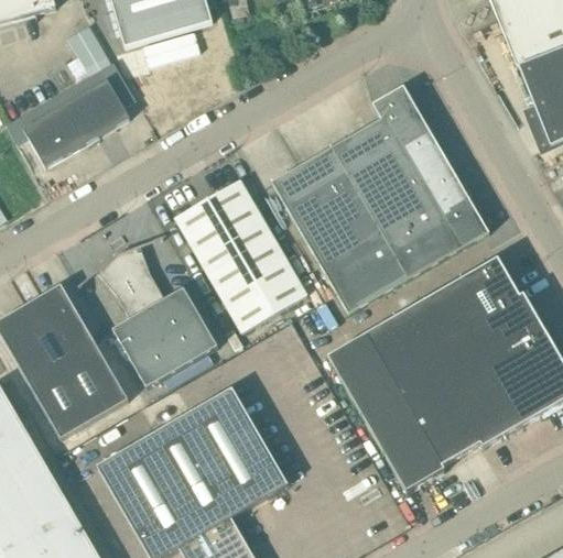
[(0,0),(0,23),(58,7),(56,0),(0,0)]
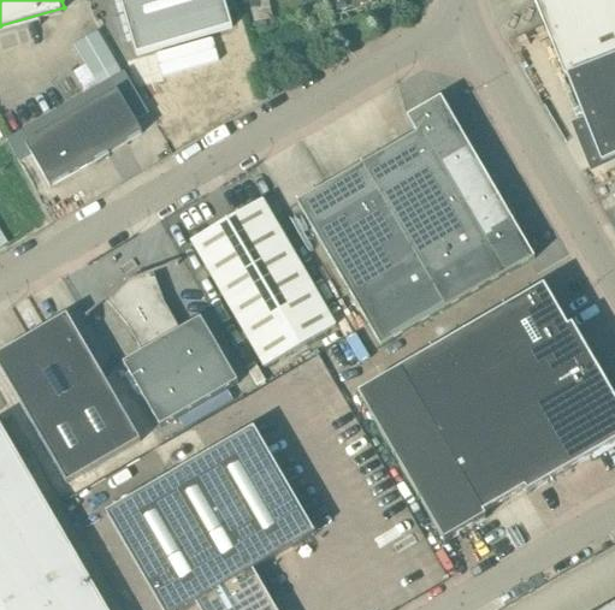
[(123,0),(139,51),(175,114),(248,71),(235,23),(228,0),(123,0)]
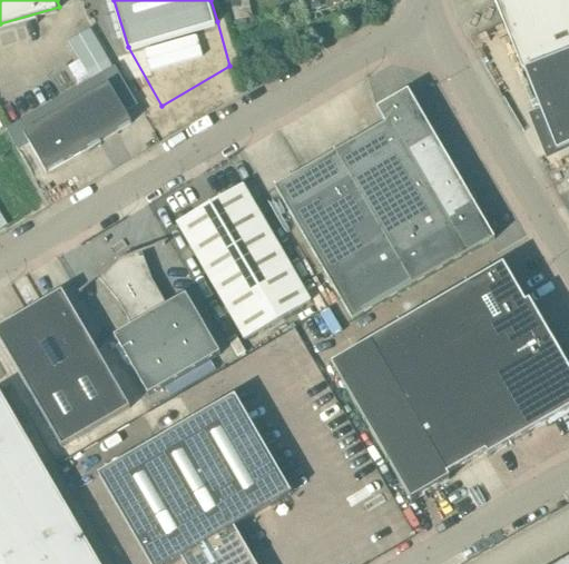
[(497,0),(525,67),(526,66),(541,105),(558,147),(568,142),(568,0),(497,0)]
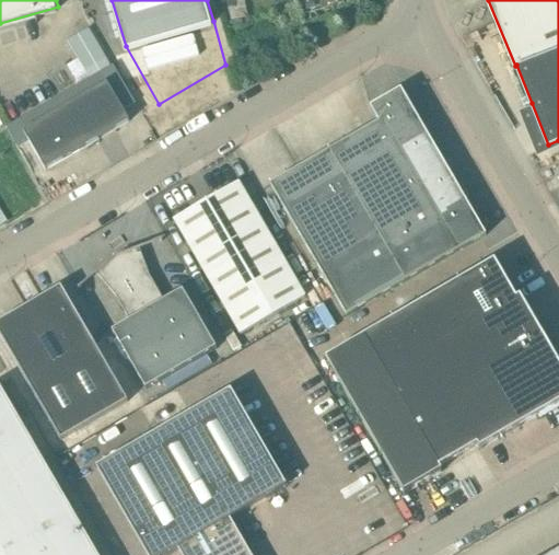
[(79,81),(113,62),(91,23),(69,36),(79,55),(68,61),(79,81)]
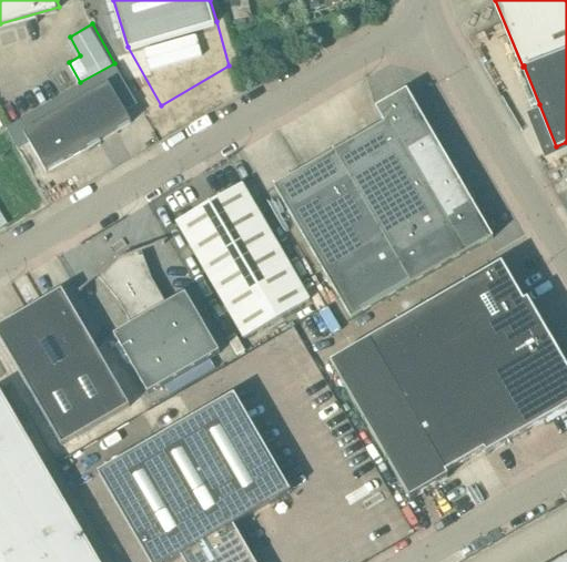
[(24,129),(48,169),(132,119),(110,80),(24,129)]
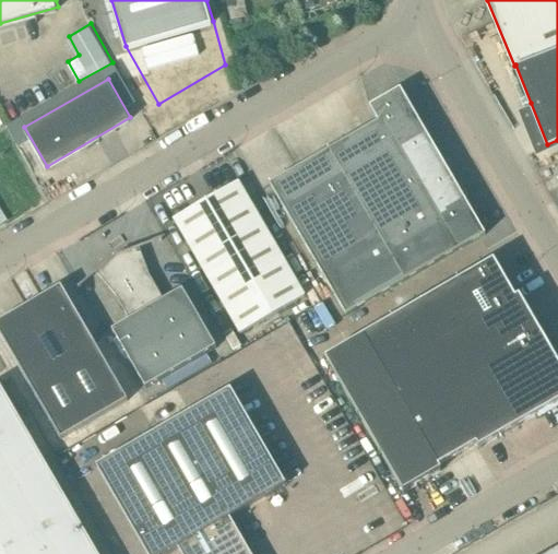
[(370,102),(379,117),(270,179),(345,310),(485,231),(401,84),(370,102)]
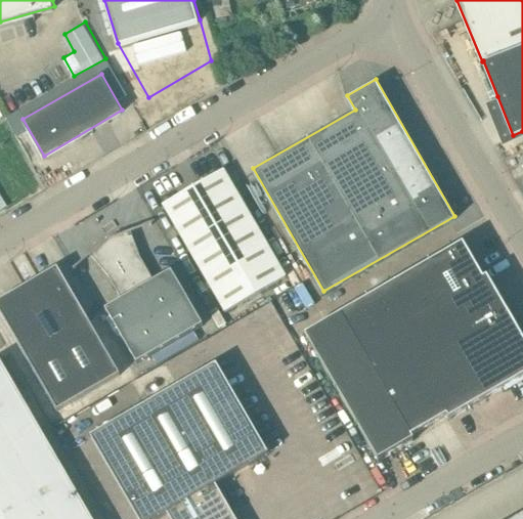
[(286,272),(224,165),(163,200),(224,307),(286,272)]
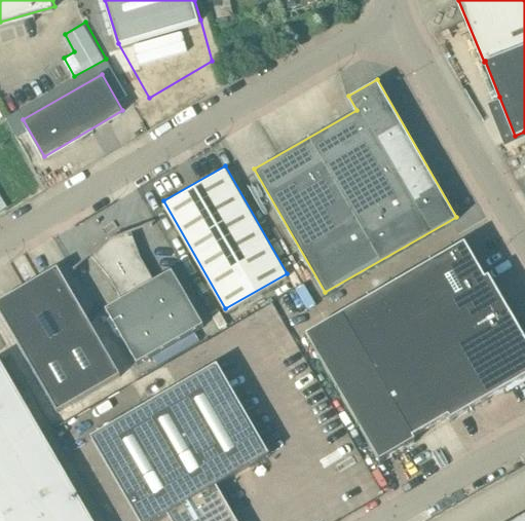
[(0,209),(8,205),(0,190),(0,209)]
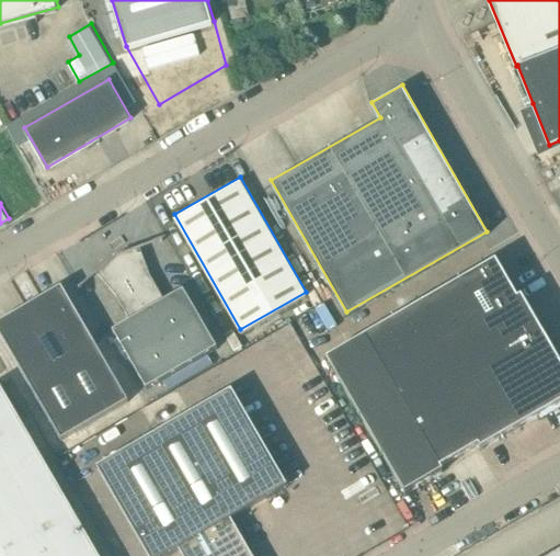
[(182,285),(164,296),(149,270),(139,244),(140,242),(139,241),(115,250),(95,268),(96,269),(96,268),(115,290),(130,316),(112,326),(146,384),(216,343),(182,285)]
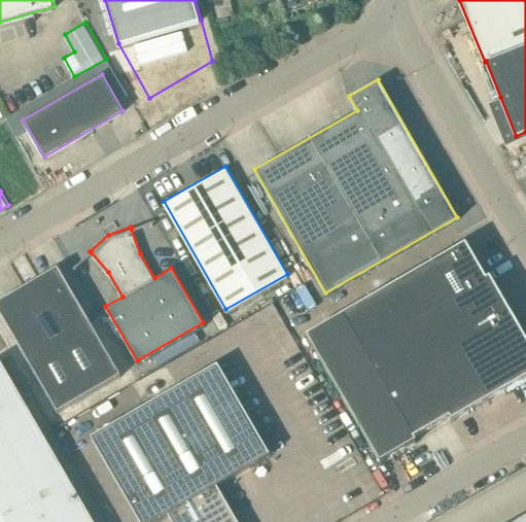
[(415,439),(413,435),(449,415),(450,418),(525,375),(525,339),(489,275),(486,277),(465,241),(305,334),(377,460),(415,439)]
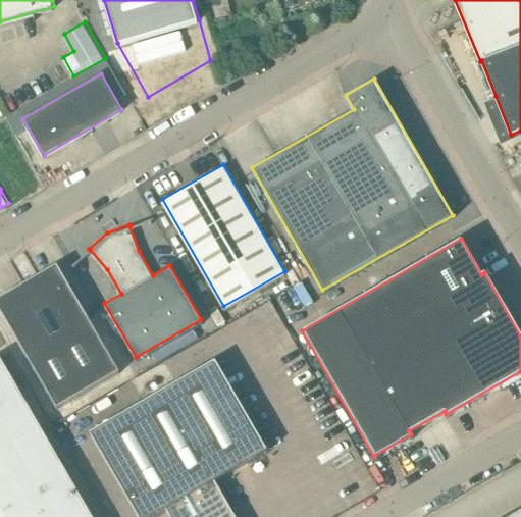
[(0,296),(0,305),(58,406),(120,370),(58,263),(0,296)]
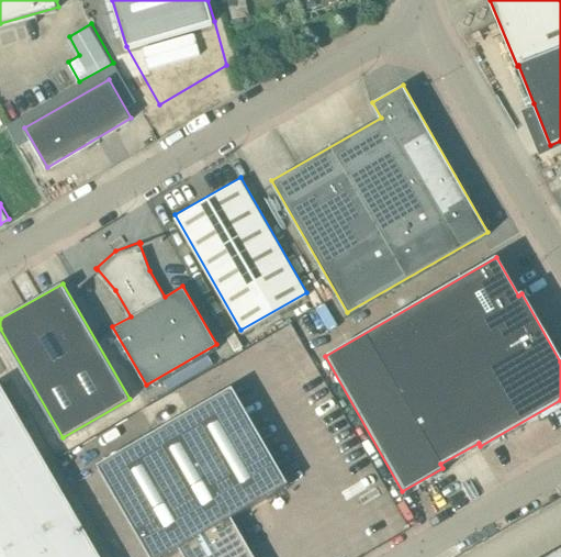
[(101,556),(0,380),(0,556),(101,556)]
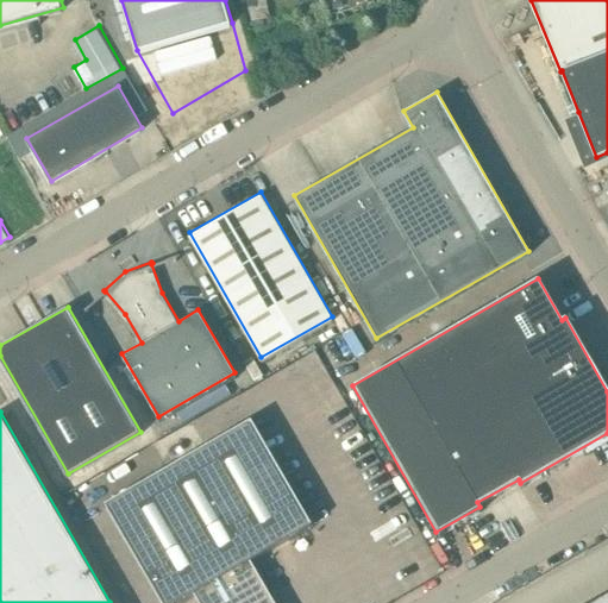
[(311,522),(250,416),(104,501),(162,602),(168,602),(195,588),(204,602),(271,602),(246,559),(311,522)]
